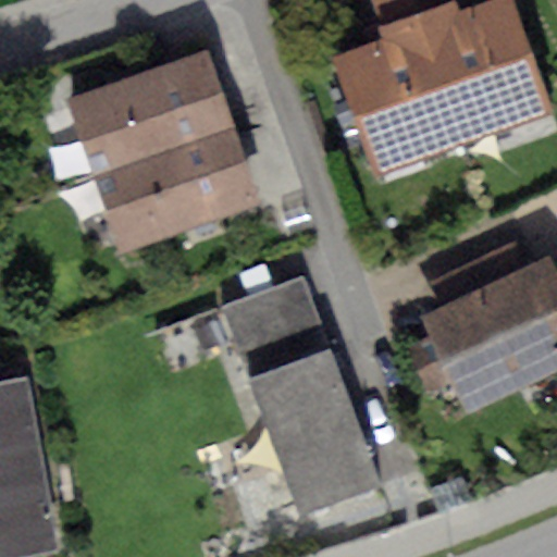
[(368,0),(379,31),(420,17),(460,2),(459,0),(368,0)]
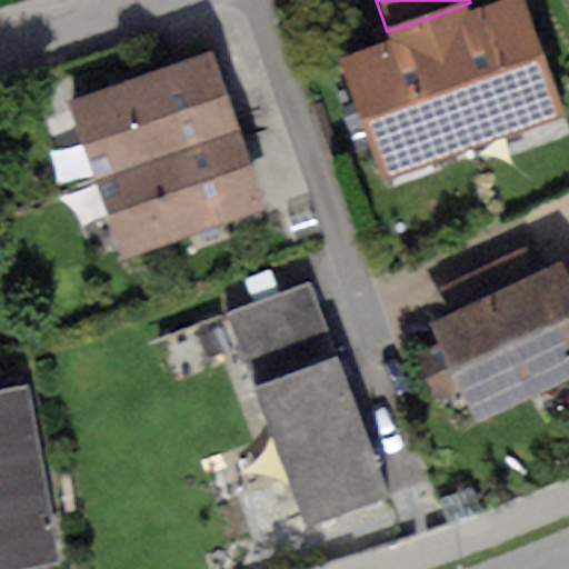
[(470,2),(429,18),(476,143),(565,110),(522,0),(505,0),(473,12),(470,2)]
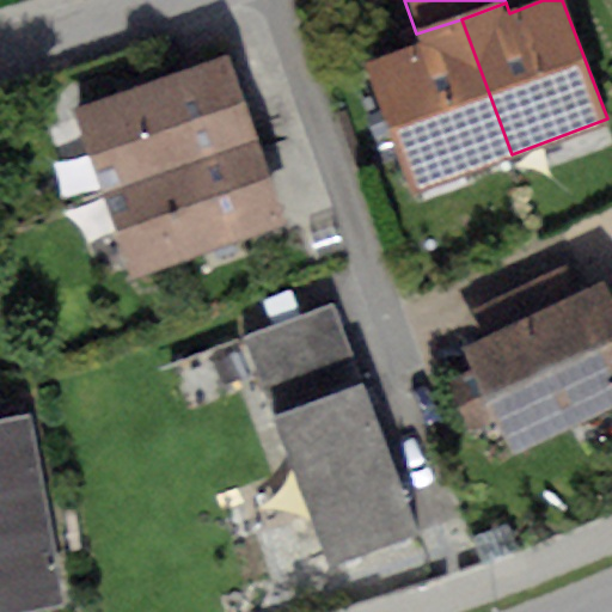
[(512,154),(461,19),(416,34),(421,49),(372,66),(417,190),(512,154)]
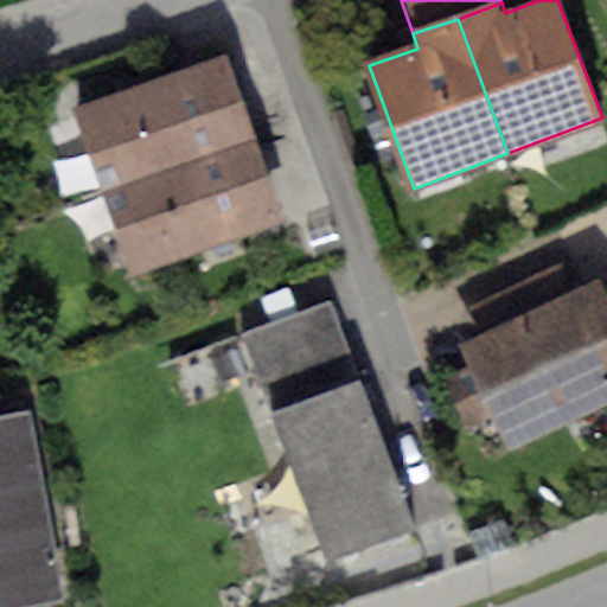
[(74,107),(102,190),(254,139),(225,55),(74,107)]
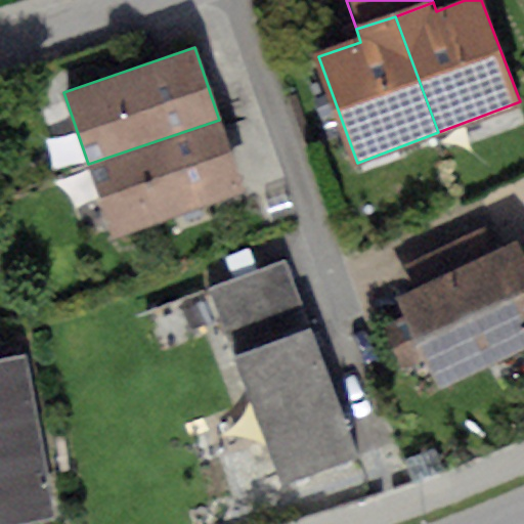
[(219,120),(88,164),(114,238),(245,194),(219,120)]
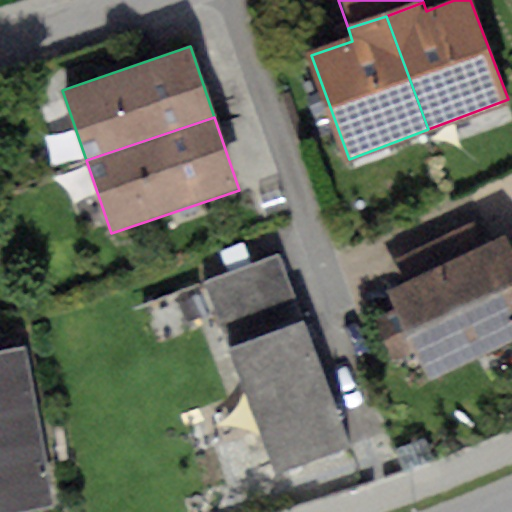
[(402,288),(387,295),(393,308),(372,318),(393,363),(417,351),(429,376),(511,337),(511,259),(502,239),(485,248),(473,223),(390,263),(402,288)]
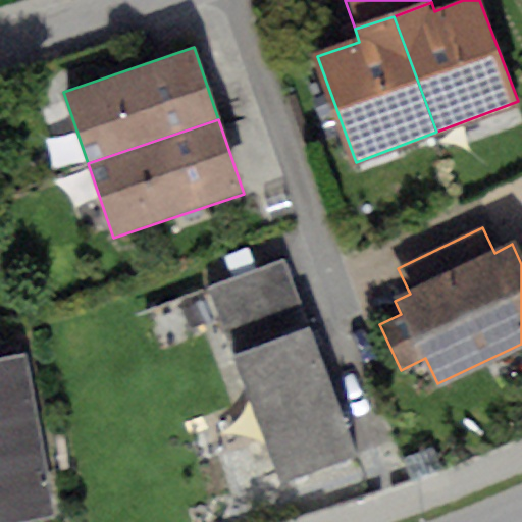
[(237,356),(310,327),(283,259),(210,288),(237,356)]
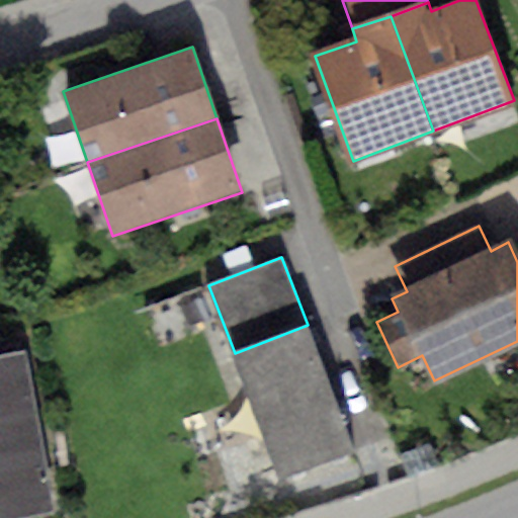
[(308,325),(235,353),(279,475),(353,448),(308,325)]
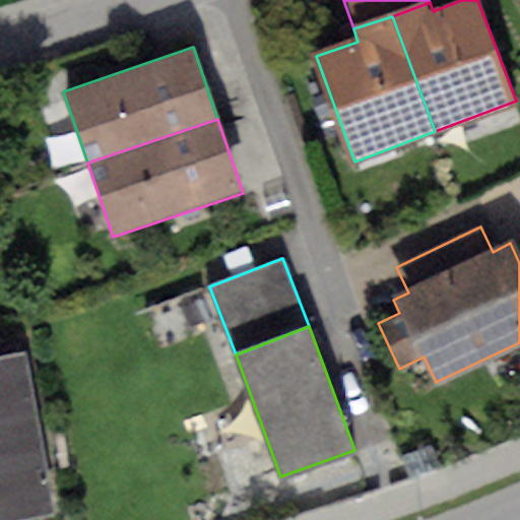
[(25,349),(0,352),(0,519),(24,519),(53,515),(25,349)]
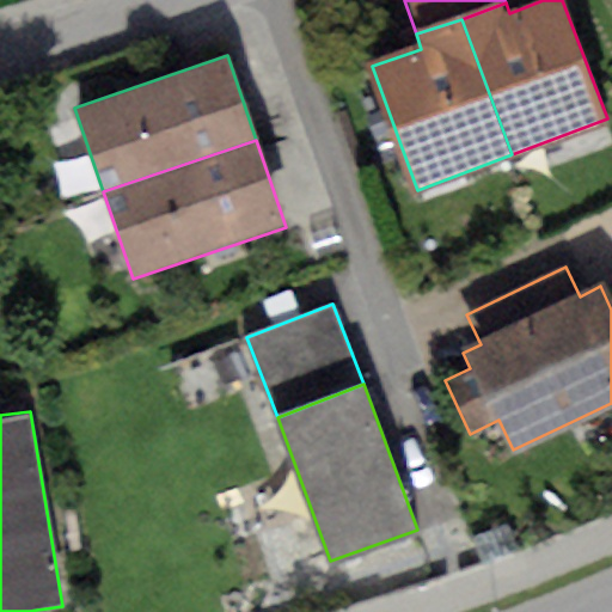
All buildings are outlined.
